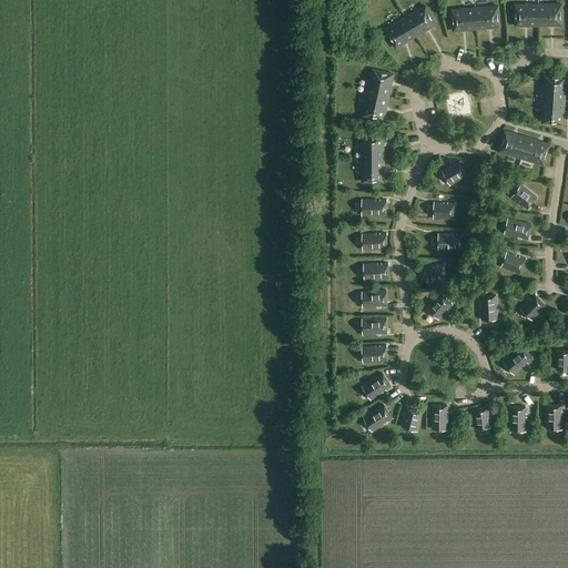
[(539,4),(516,4),(516,26),(539,26),(539,4)]
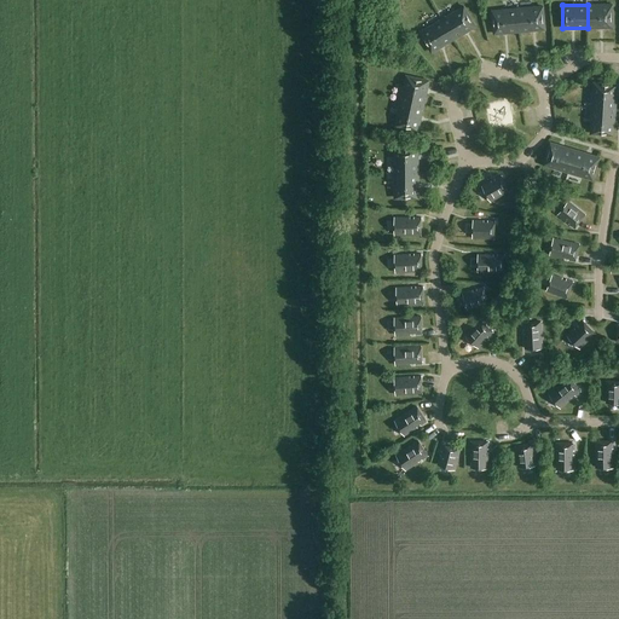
[(613,5),(588,5),(588,28),(613,28),(613,5)]
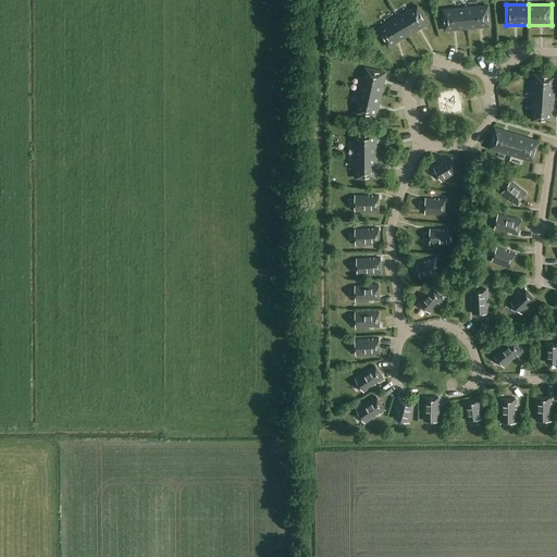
[(418,5),(398,17),(409,35),(429,24),(418,5)]
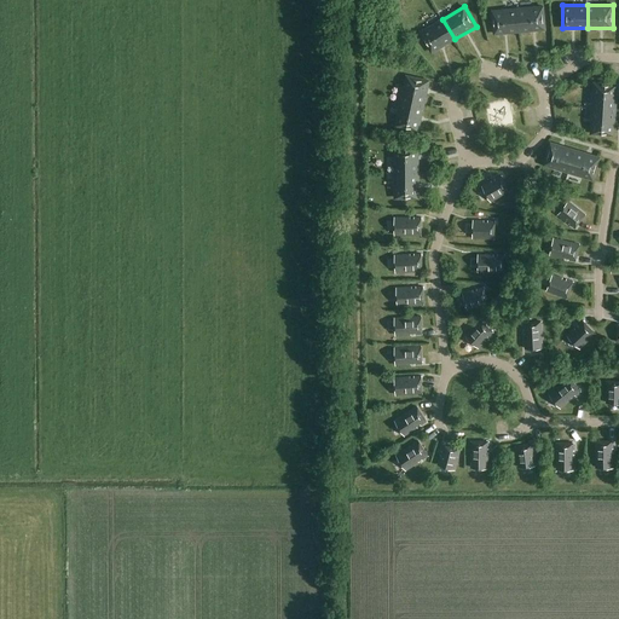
[(544,6),(519,9),(520,32),(545,29),(544,6)]
